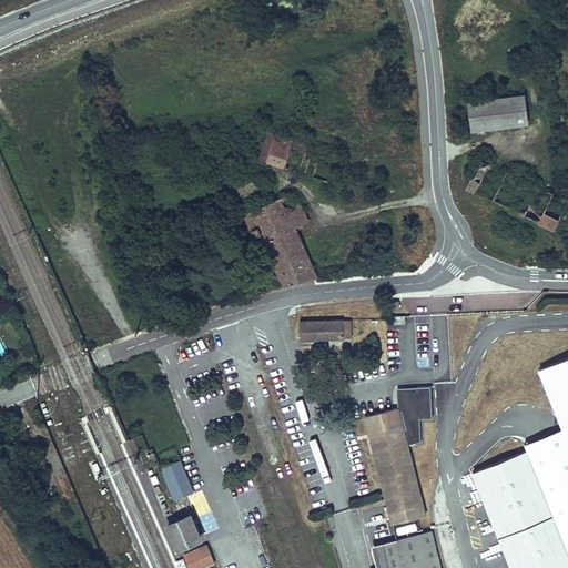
[(528,92),(473,100),(476,129),(533,122),(528,92)]
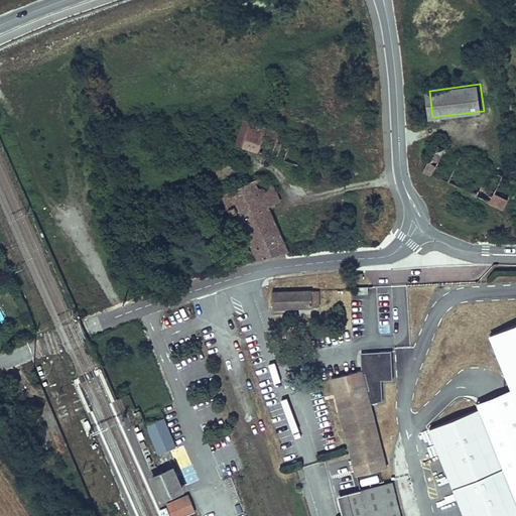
[(258,152),(264,125),(241,119),(235,147),(258,152)]
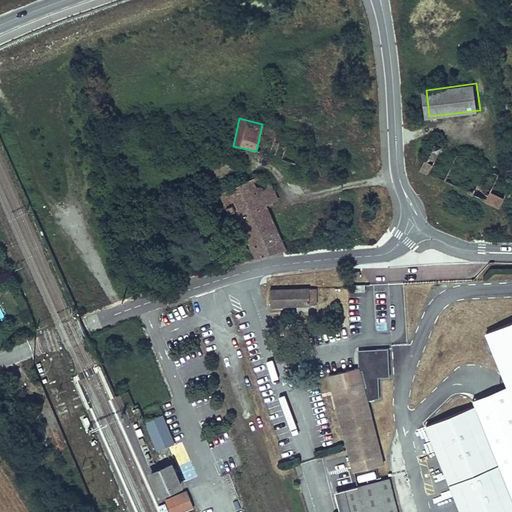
[(271,118),(267,126),(280,131),(286,132),(290,126),(271,118)]
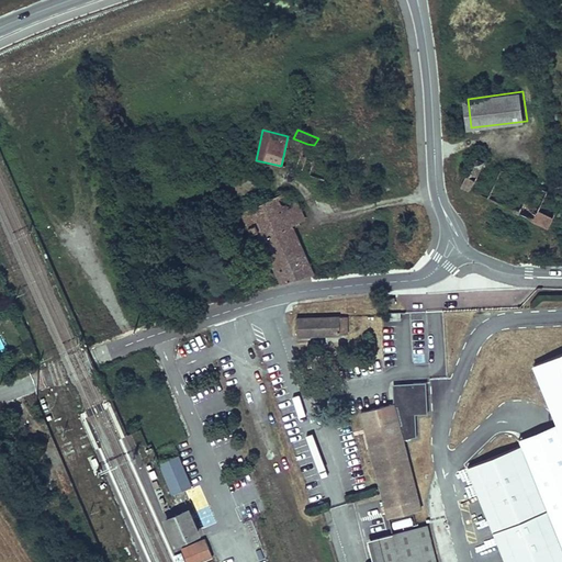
[(329,152),(319,147),(317,154),(327,158),(329,152)]
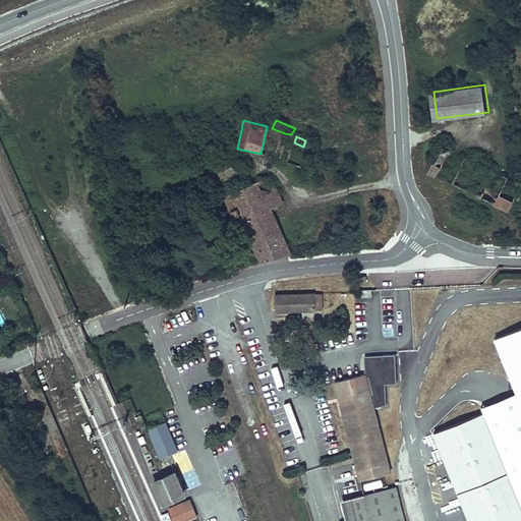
[(496,169),(443,146),(436,162),(432,160),(427,172),(497,204),(502,192),(487,186),(496,169)]
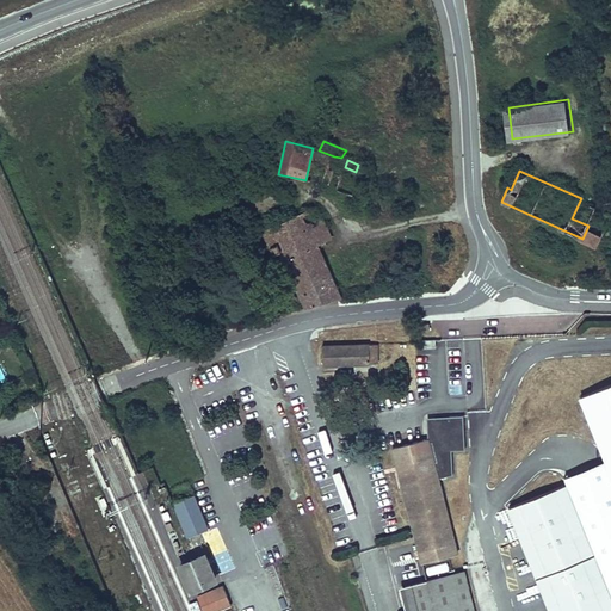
[(273,186),(267,189),(275,204),(281,201),(273,186)]
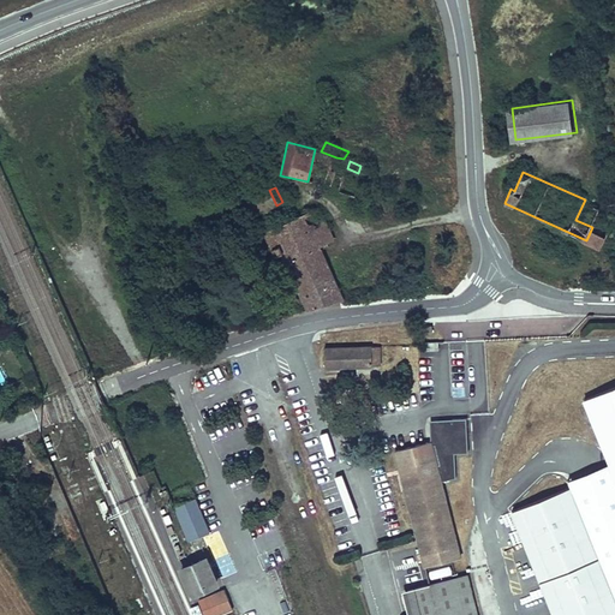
[(269,190),(257,196),(264,210),(276,206),(269,190)]
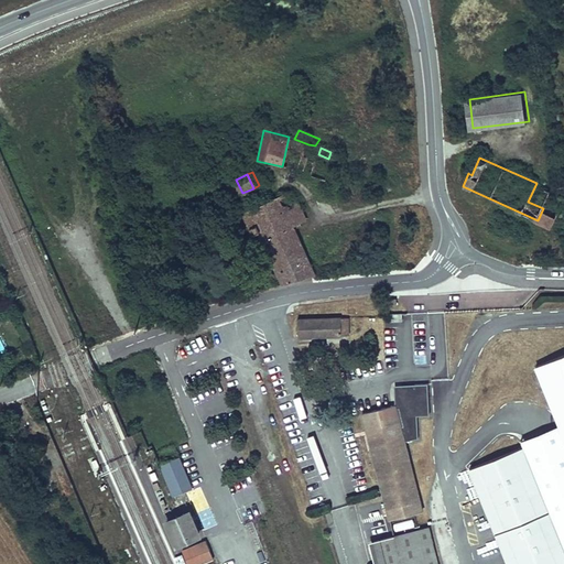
[(236,180),(228,183),(235,196),(242,193),(236,180)]
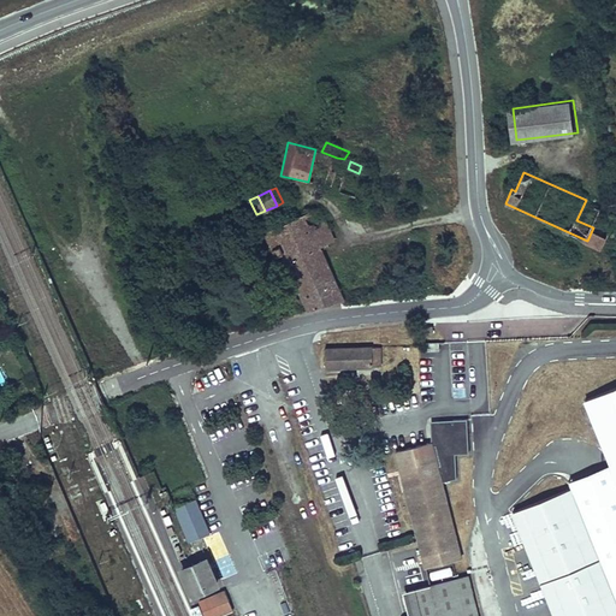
[(615,221),(615,213),(586,200),(576,220),(593,227),(587,241),(604,248),(609,238),(615,221)]
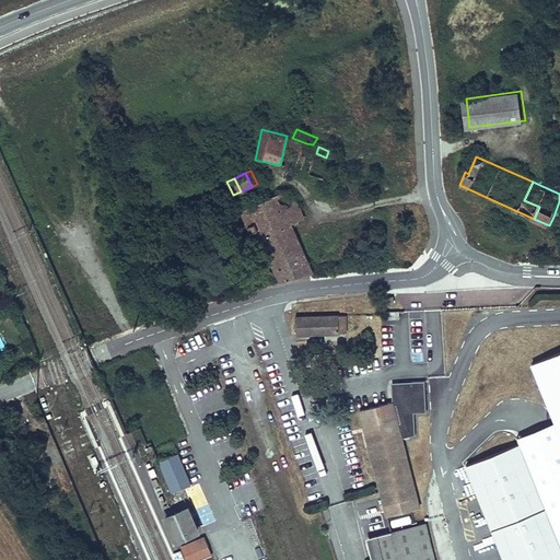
[(281,282),(312,273),(290,223),(303,219),(290,188),(269,197),(276,212),(254,222),(247,207),(246,203),(240,207),(252,233),(257,230),(281,282)]
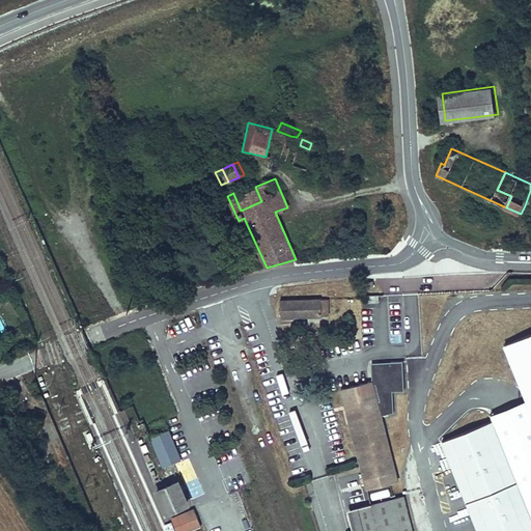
[(261,201),(255,187),(234,196),(241,211),(261,201)]
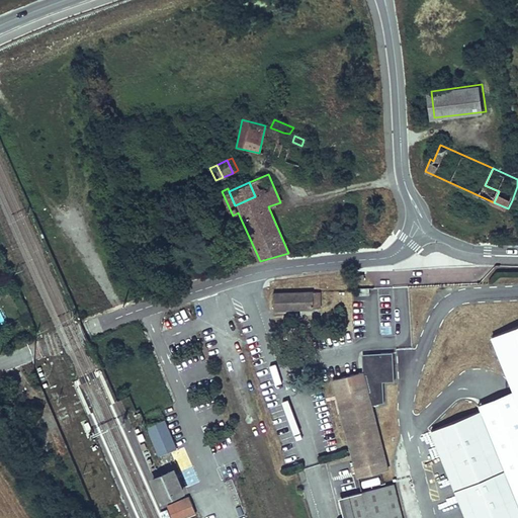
[(517,202),(512,200),(508,208),(515,211),(517,204),(517,202)]
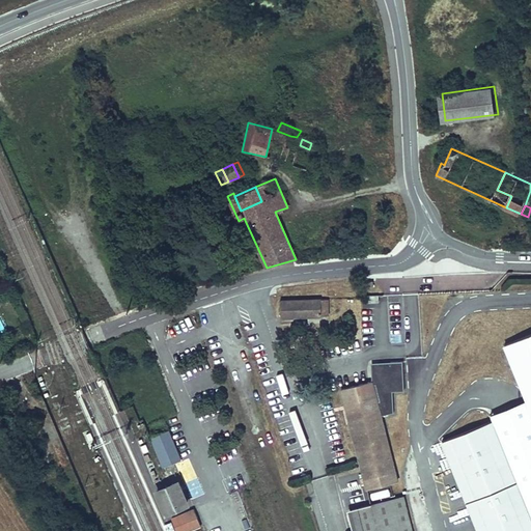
[(330,299),(281,300),(282,319),(330,318),(330,299)]
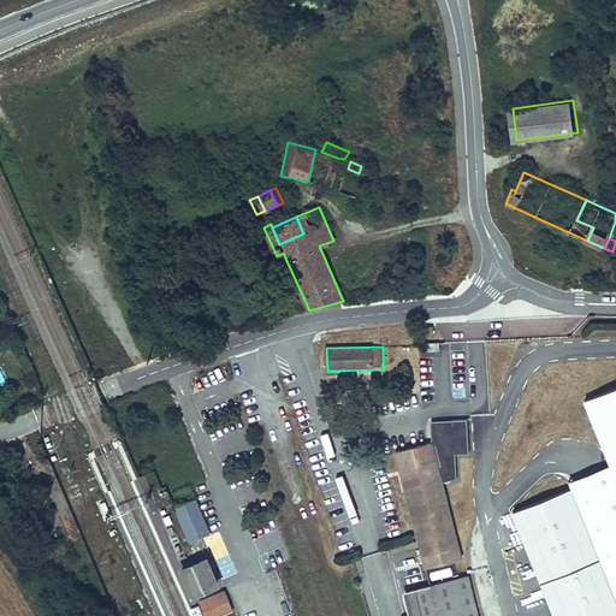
[(615,391),(585,403),(615,483),(615,391)]
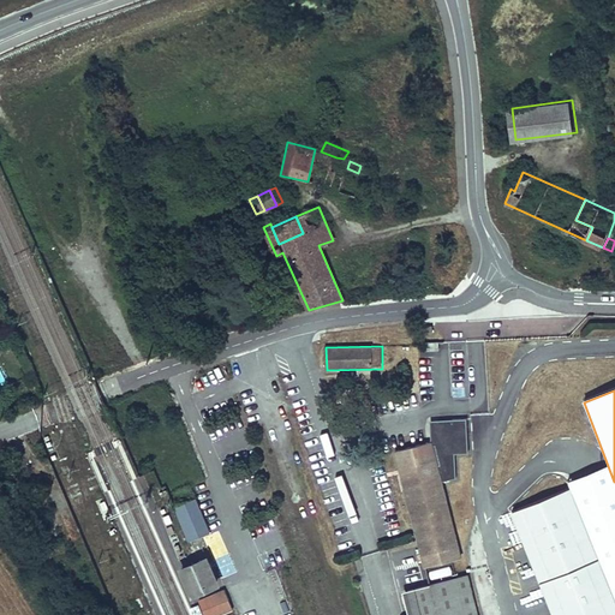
[(433,453),(439,479),(454,476),(454,454),(466,453),(465,417),(451,417),(451,421),(434,421),(435,451),(433,453)]
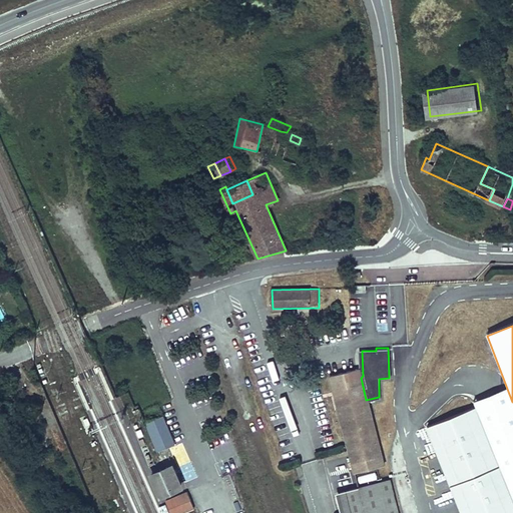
[(358,365),(329,372),(348,448),(354,473),(383,465),(366,400),(361,378),(358,365)]
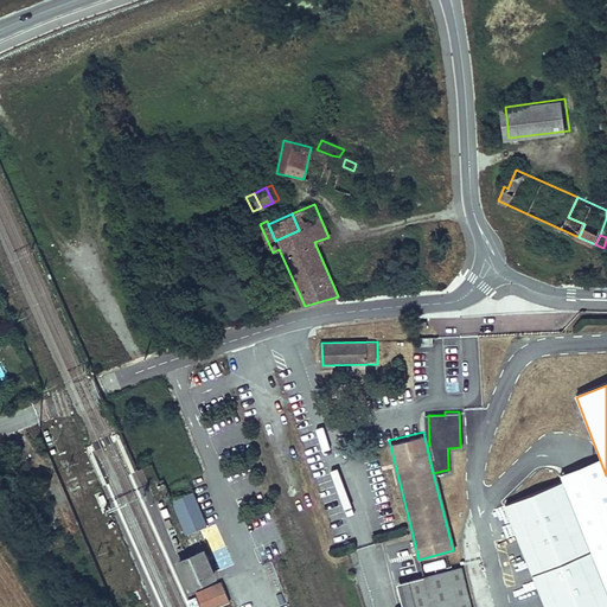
[(606,606),(606,602),(562,485),(504,506),(543,606),(606,606)]
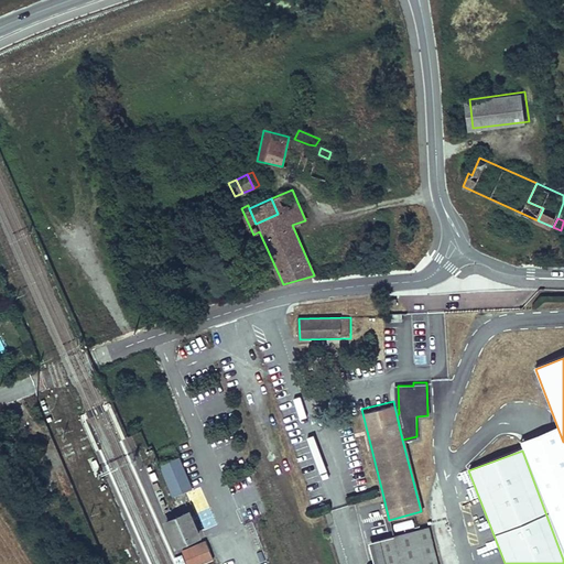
[(181,457),(163,465),(174,495),(193,487),(181,457)]
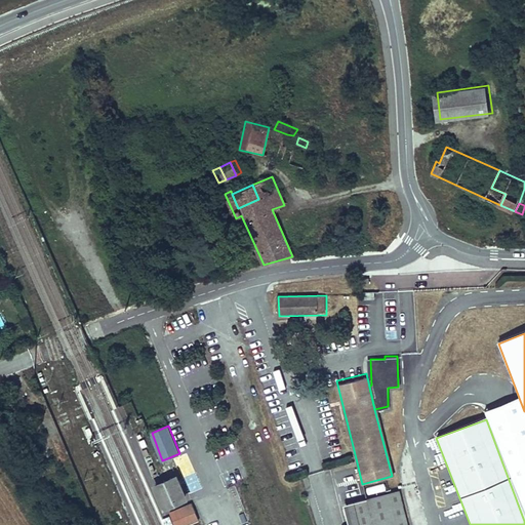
[(177,477),(156,486),(165,507),(187,497),(177,477)]
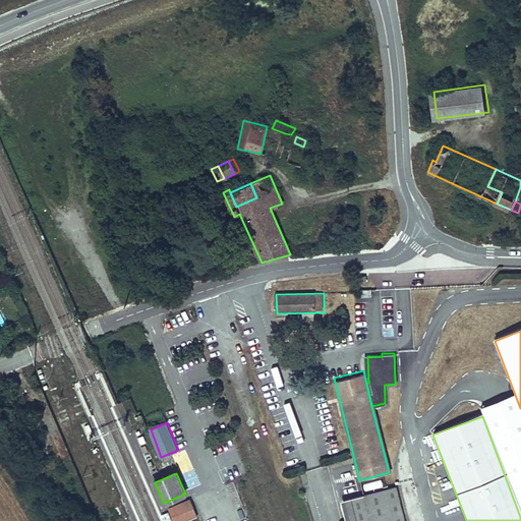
[(240,505),(232,483),(225,485),(234,507),(240,505)]
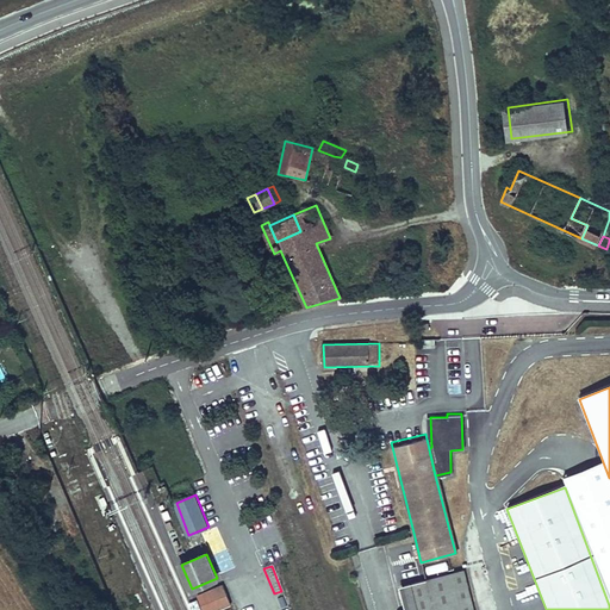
[(472,609),(461,568),(402,585),(408,609),(472,609)]
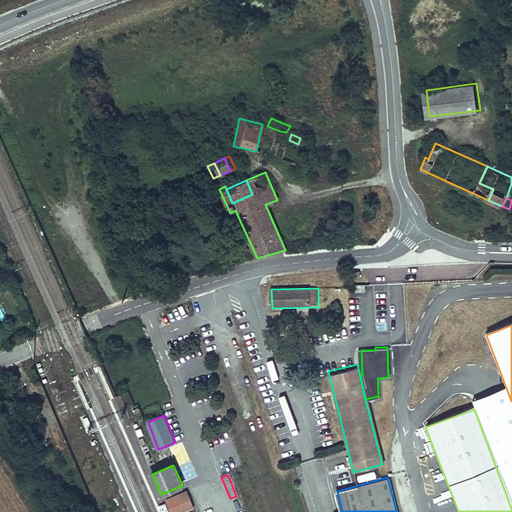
[(166,501),(170,511),(183,511),(186,511),(196,507),(190,491),(166,501)]
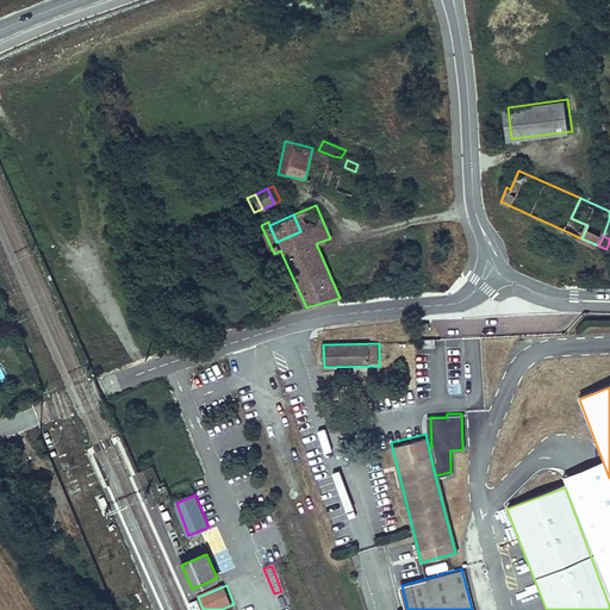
[(200,609),(195,599),(194,601),(190,602),(192,609),(200,609)]
